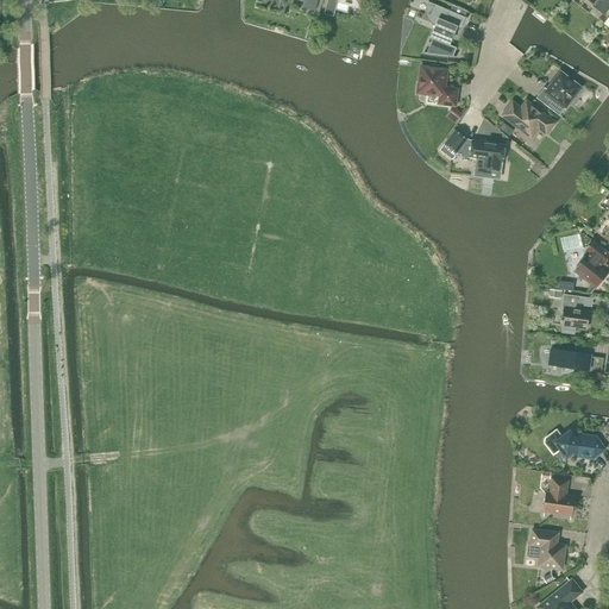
[(315,11),(318,0),(305,0),(306,0),(303,7),(315,11)]
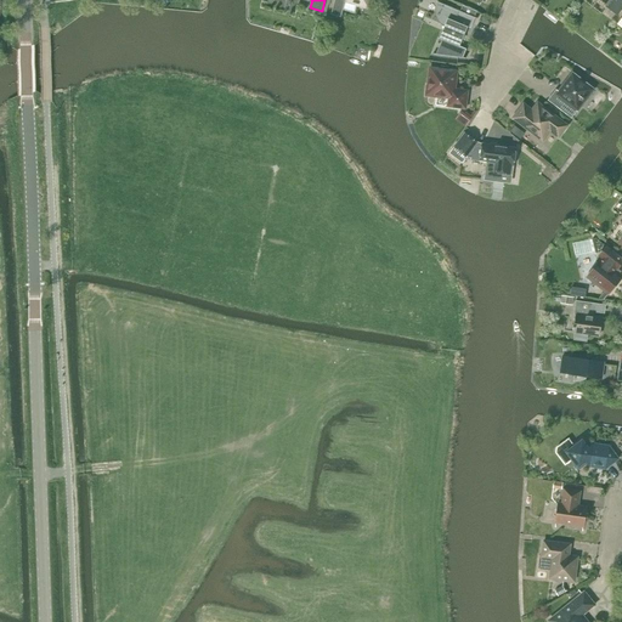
[(334,0),(332,15),(341,17),(345,1),(357,5),(357,6),(369,10),(372,0),(334,0)]
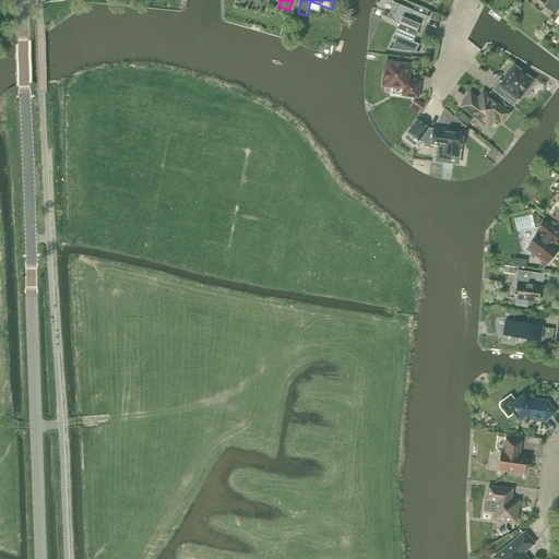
[(558,0),(539,0),(545,4),(544,6),(555,14),(558,8),(558,0)]
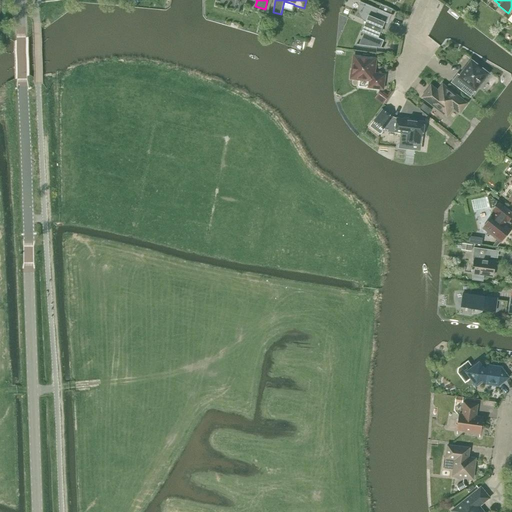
[(393,16),(393,15),(361,1),(359,5),(358,7),(358,9),(358,11),(358,12),(359,14),(360,16),(361,18),(363,20),(366,22),(362,31),(366,33),(361,45),(356,44),(356,45),(383,48),(381,47),(384,40),(378,38),(385,22),(387,23),(391,15),(393,16)]
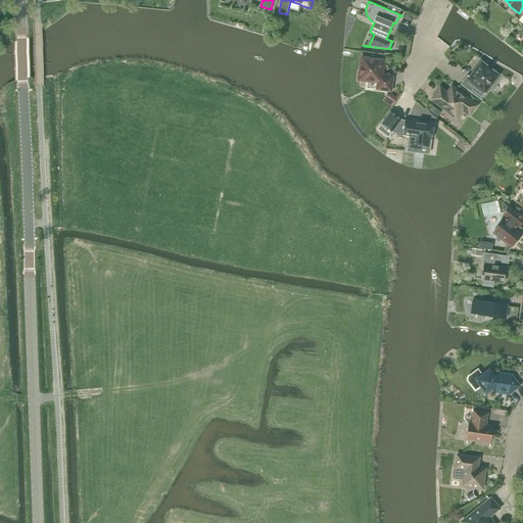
[(376,90),(391,91),(393,77),(381,75),(383,60),(362,58),(361,72),(360,72),(359,80),(367,81),(367,80),(377,82),(376,90)]
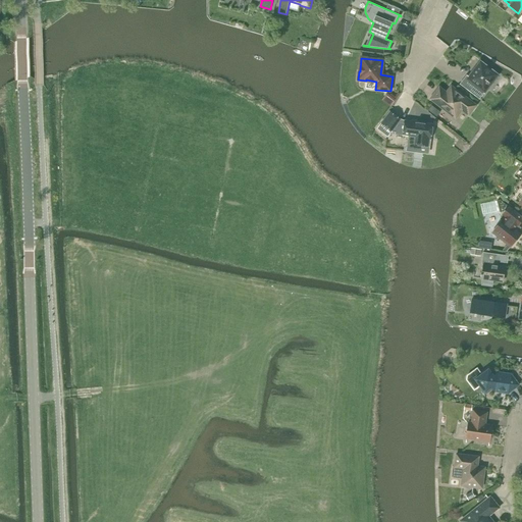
[(467,74),(460,84),(479,99),(487,90),(485,89),(490,82),(492,83),(499,75),(491,70),(490,71),(479,63),(469,76),(467,74)]
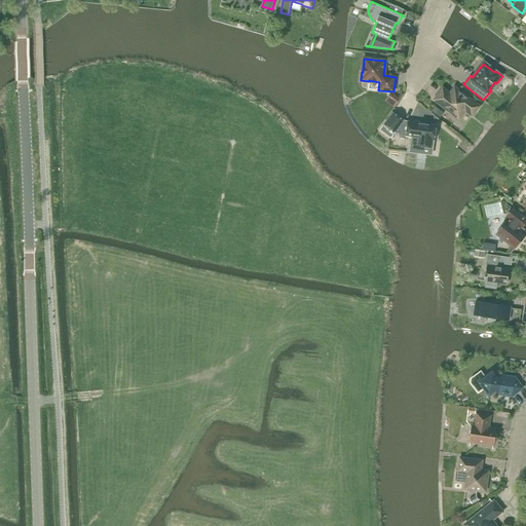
[(441,92),(436,100),(456,115),(460,115),(465,109),(471,113),(473,113),(478,107),(455,88),(448,98),(441,92)]
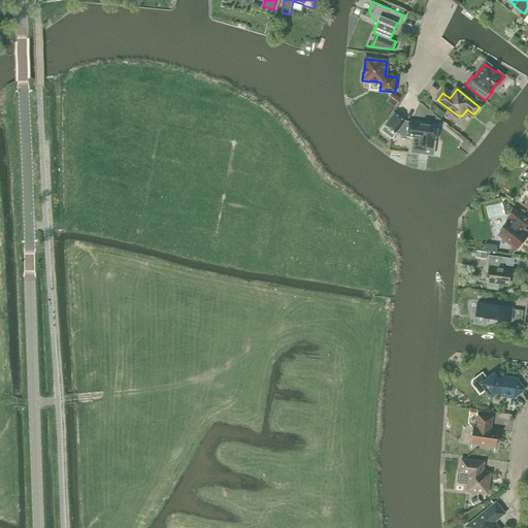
[(486,104),(481,109),(487,113),(491,108),(486,104)]
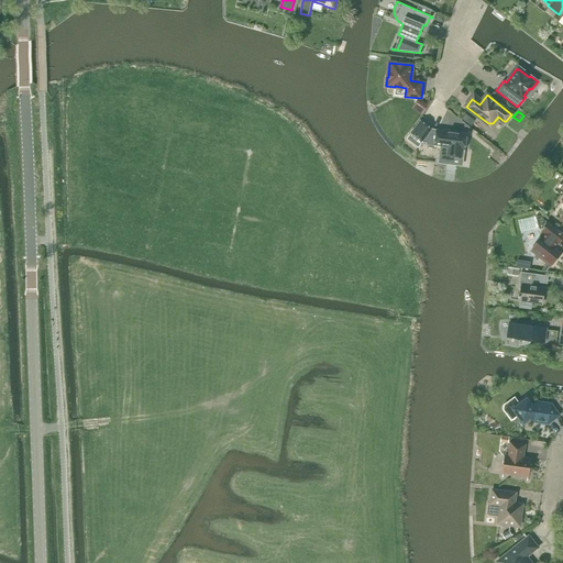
[(411,133),(422,141),(426,138),(430,140),(435,141),(434,144),(450,146),(449,156),(461,157),(462,148),(465,148),(467,135),(437,131),(437,132),(431,130),(432,129),(421,121),(411,133)]
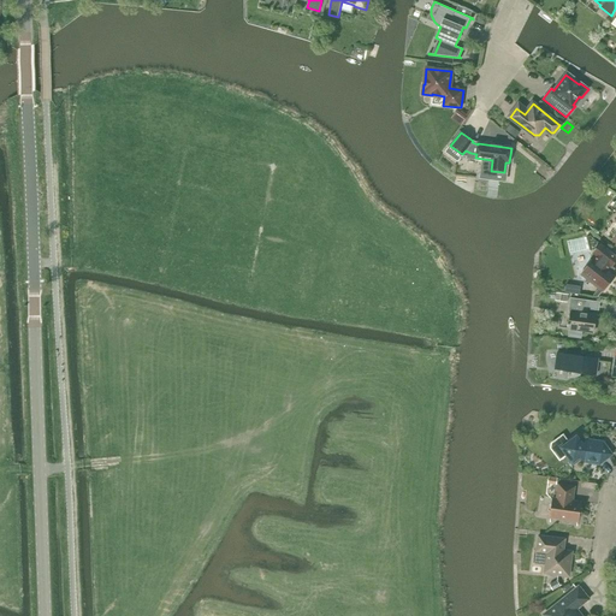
[(535,172),(544,177),(548,171),(539,165),(535,172)]
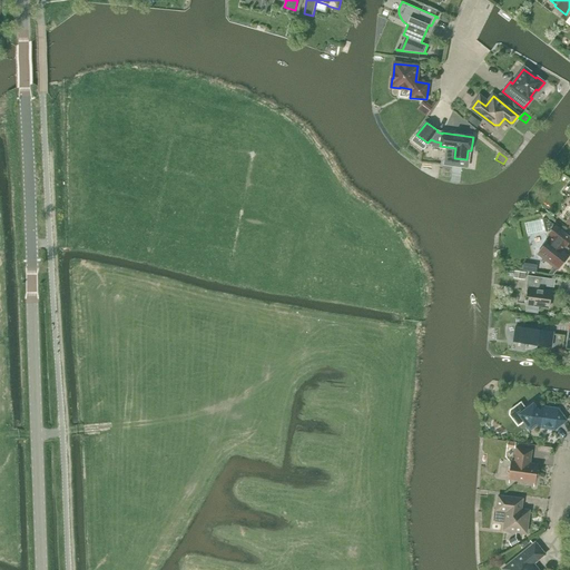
[(546,218),(542,218),(544,233),(547,234),(553,226),(546,218)]
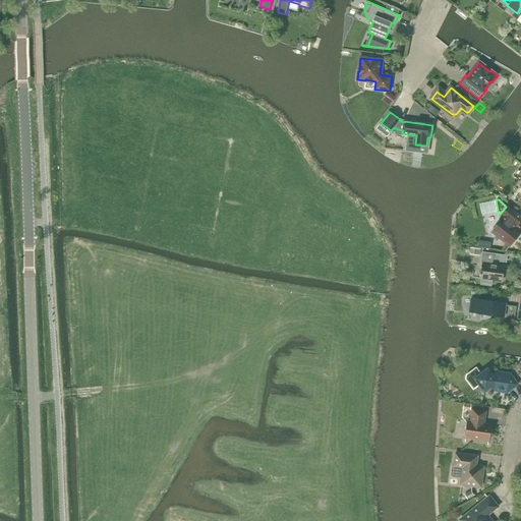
[(505,216),(493,231),(511,245),(520,233),(514,228),(520,219),(520,217),(508,207),(503,214),(505,216)]
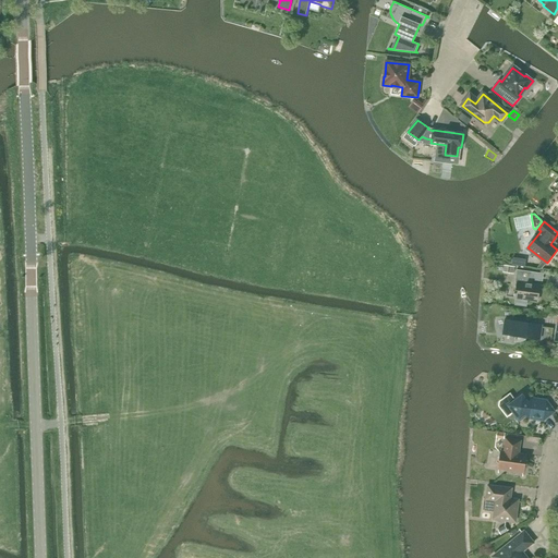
[(526,300),(537,301),(540,286),(529,283),(530,279),(531,279),(532,271),(517,269),(514,282),(517,282),(514,298),(517,298),(516,304),(525,306),(526,300)]
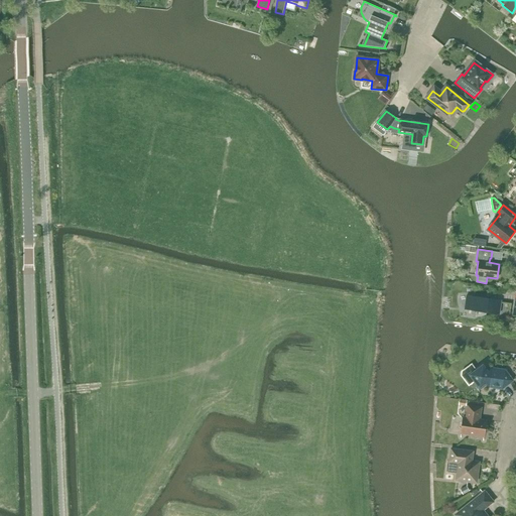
[(476,316),(486,314),(486,313),(486,311),(499,313),(501,300),(467,295),(465,308),(477,310),(476,316)]
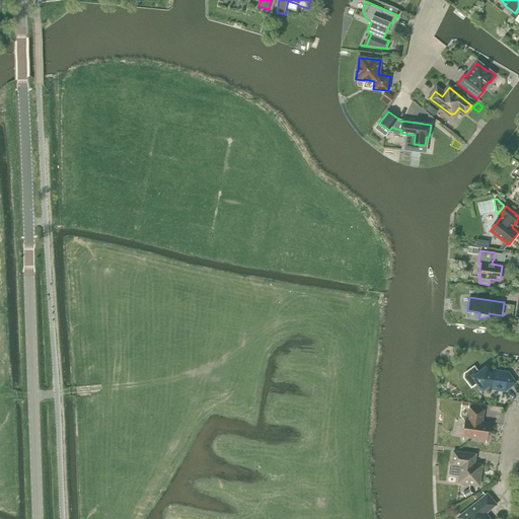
[(493,389),(506,390),(516,382),(508,372),(495,370),(492,373),(486,365),(478,371),(474,366),(464,373),(464,377),(468,383),(473,380),(483,391),(490,385),(493,389)]
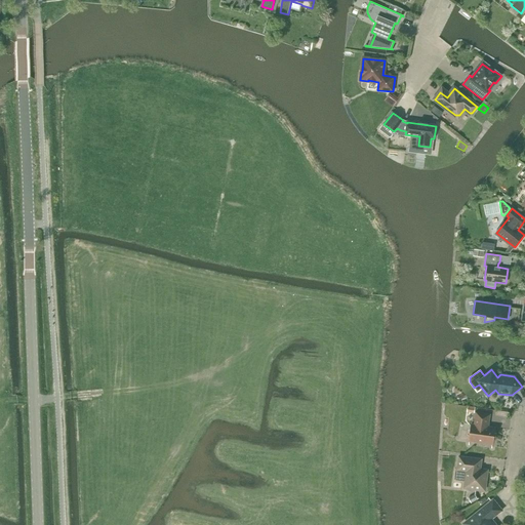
[(493,444),(495,428),(488,427),(489,414),(476,412),(475,425),(472,425),(469,441),(493,444)]
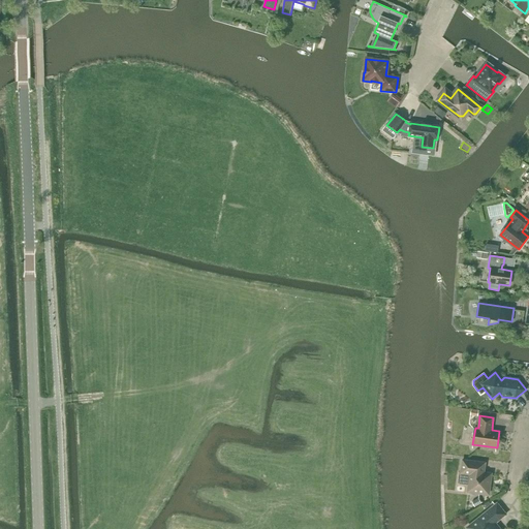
[(484,470),(485,463),(462,460),(460,485),(468,486),(467,492),(474,493),(475,493),(489,494),(491,473),(486,473),(484,470)]
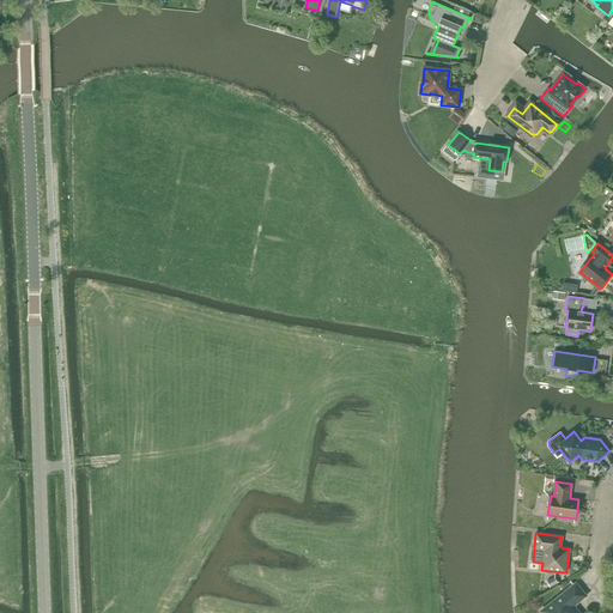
[(559,583),(556,576),(546,582),(550,588),(559,583)]
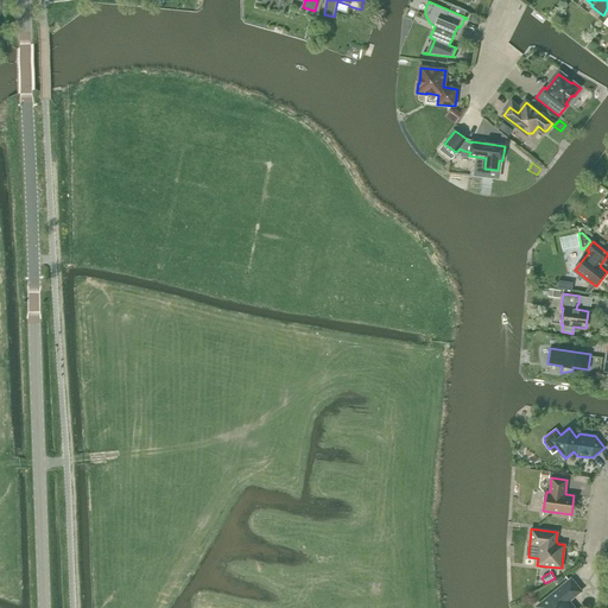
[(570,607),(567,603),(582,591),(571,578),(553,593),(555,593),(538,606),(539,607),(570,607)]
